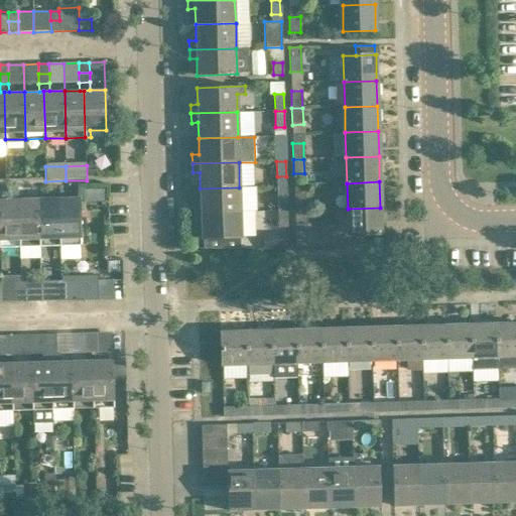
[(240,213),(239,187),(200,188),(201,205),(194,205),(194,214),(240,213)]
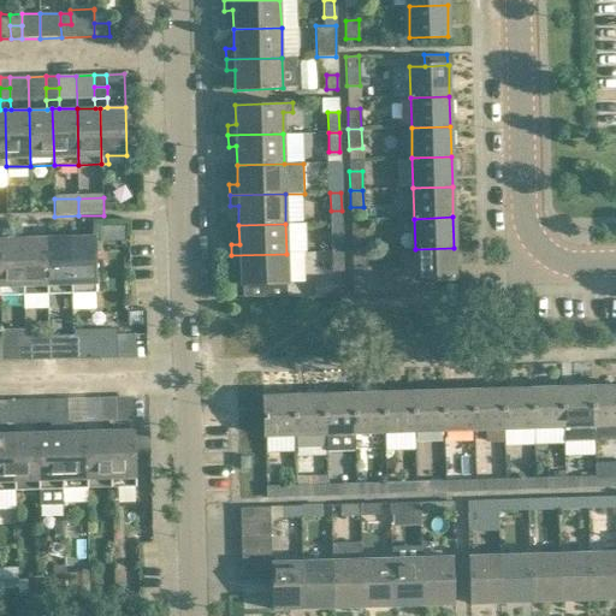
[(363,231),(351,232),(353,250),(365,250),(363,231)]
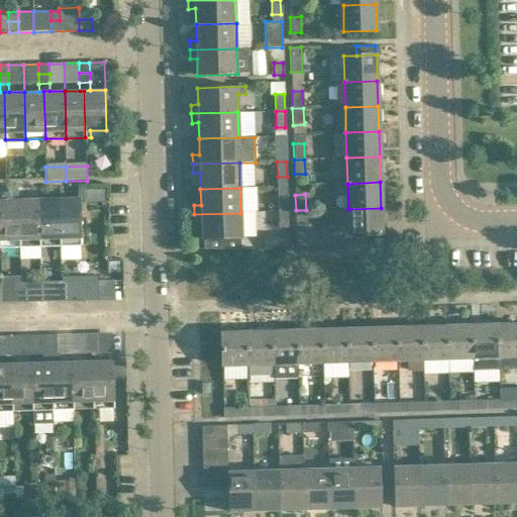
[(287,212),(287,195),(278,195),(278,212),(287,212)]
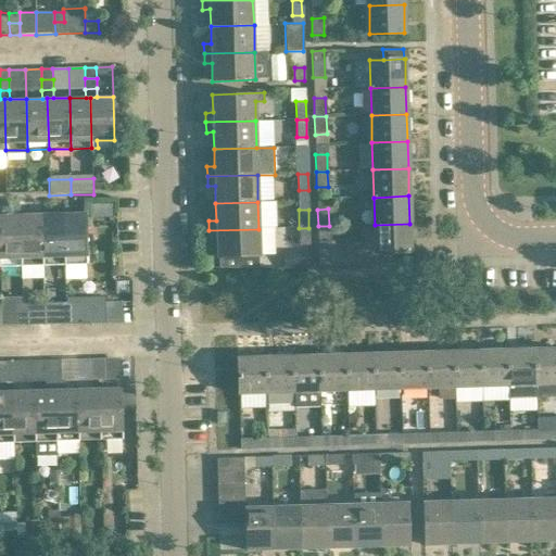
[(86,212),(64,213),(65,264),(87,263),(86,212)]
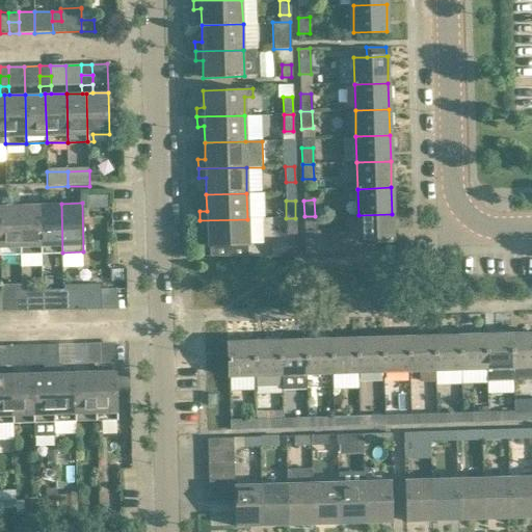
[(42,253),(41,204),(20,205),(21,254),(42,253)]
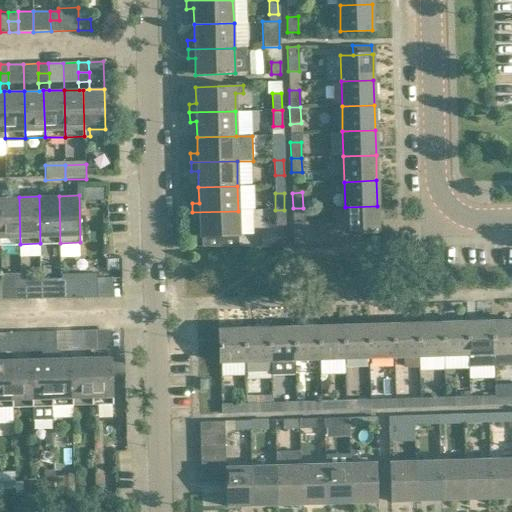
[(60,243),(59,196),(39,196),(40,243),(60,243)]
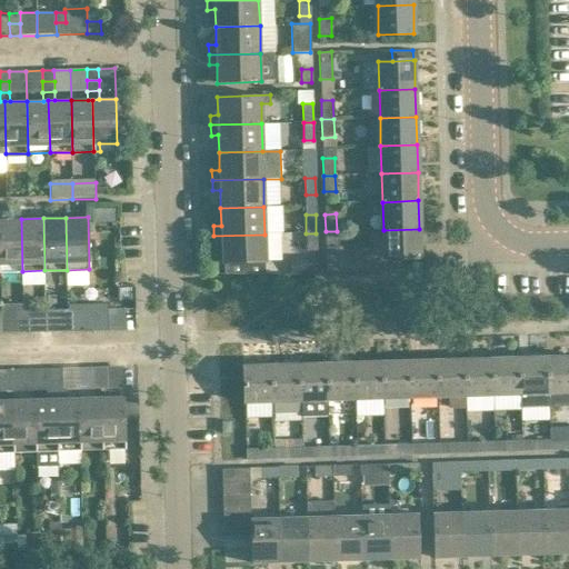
[(22,271),(21,219),(0,219),(0,249),(0,263),(0,271),(22,271)]
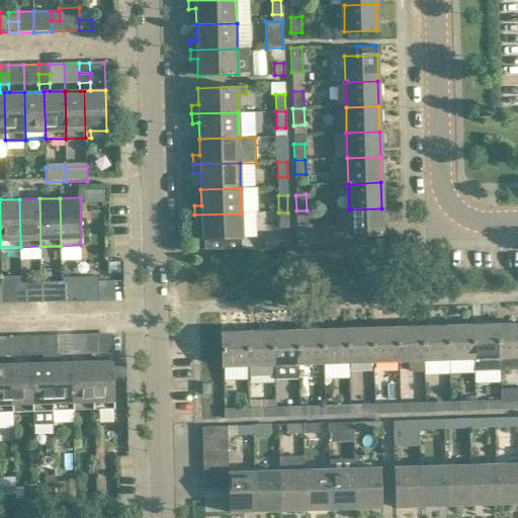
[(382,234),(381,208),(349,209),(349,236),(382,234)]
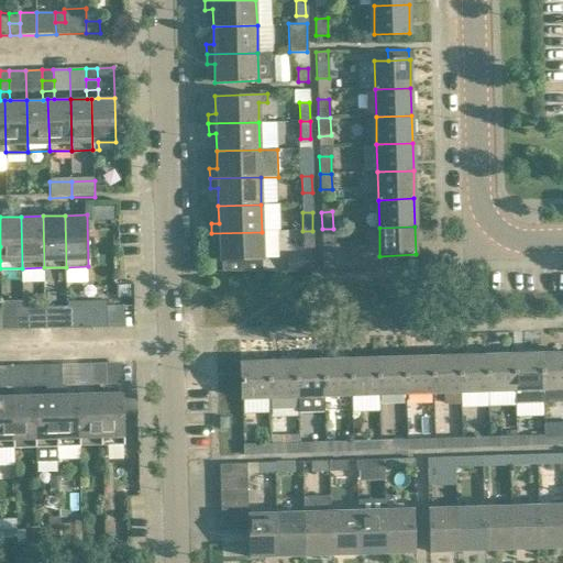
[(334,245),(333,229),(322,229),(322,245),(334,245)]
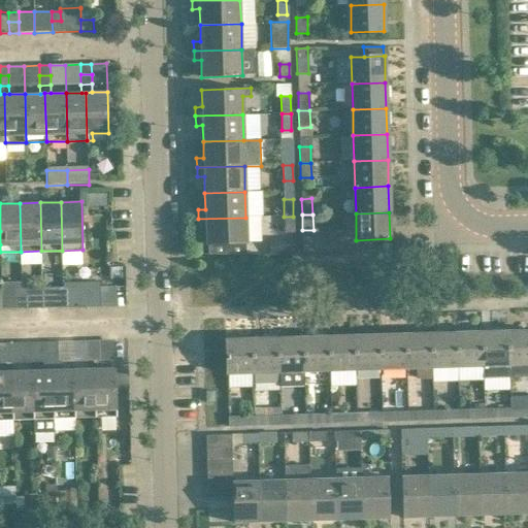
[(294,233),(293,217),(284,217),(285,233),(294,233)]
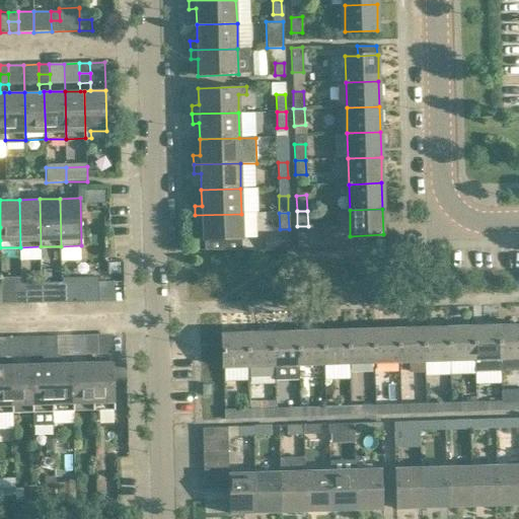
[(242,239),(241,214),(195,215),(195,224),(202,224),(203,241),(242,239)]
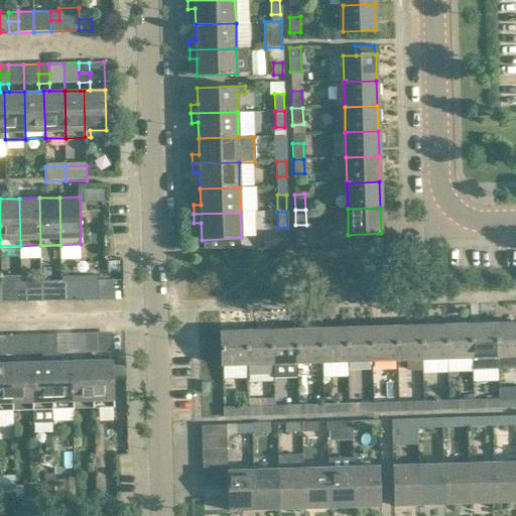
[(26,291),(26,281),(19,281),(19,275),(1,276),(1,282),(2,302),(16,301),(15,292),(26,291)]
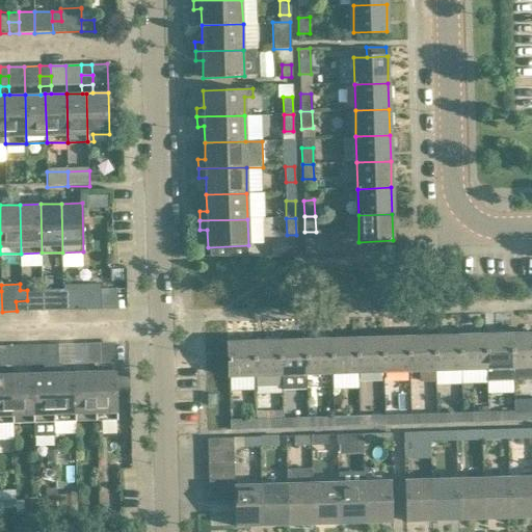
[(102,309),(102,288),(69,289),(69,299),(57,299),(58,310),(102,309)]
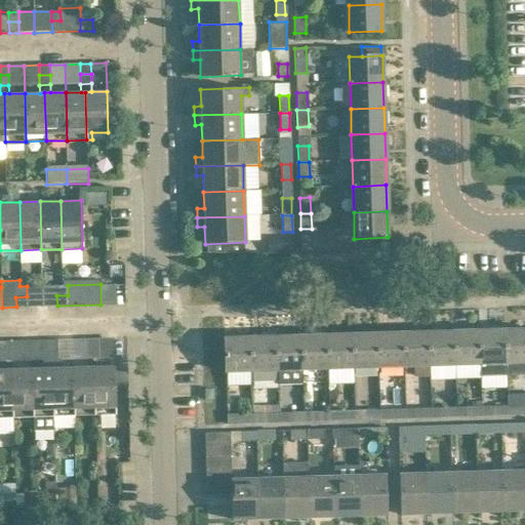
[(101,284),(101,305),(115,304),(115,284),(101,284)]
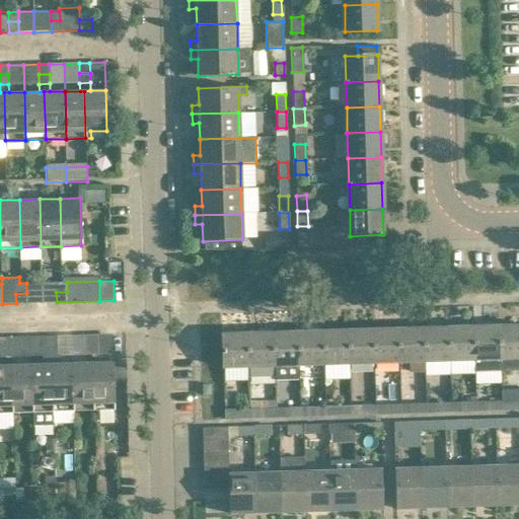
[(42,283),(42,302),(57,302),(56,292),(56,282),(42,283)]
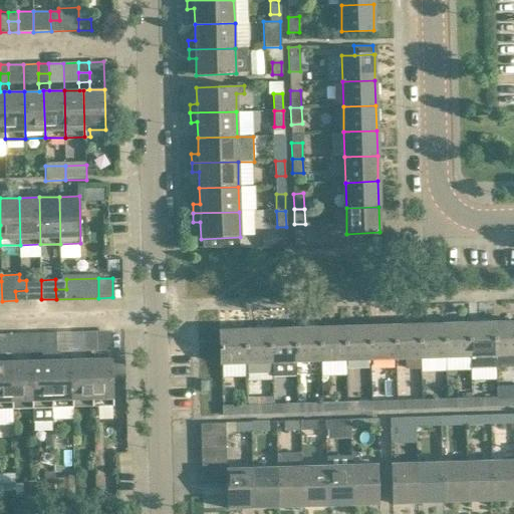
[(66,279),(55,279),(55,289),(66,289),(66,279)]
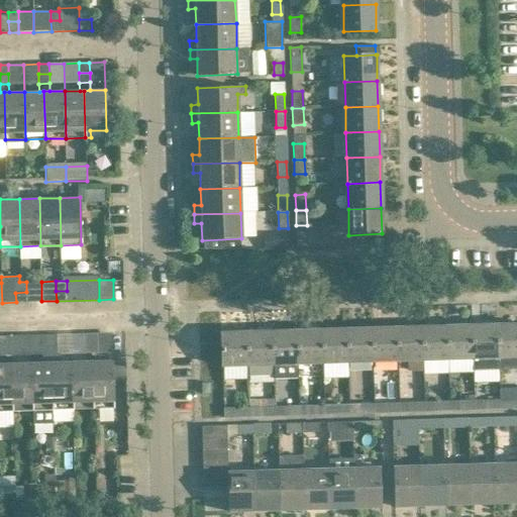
[(41,301),(41,282),(26,282),(26,292),(26,302),(41,301)]
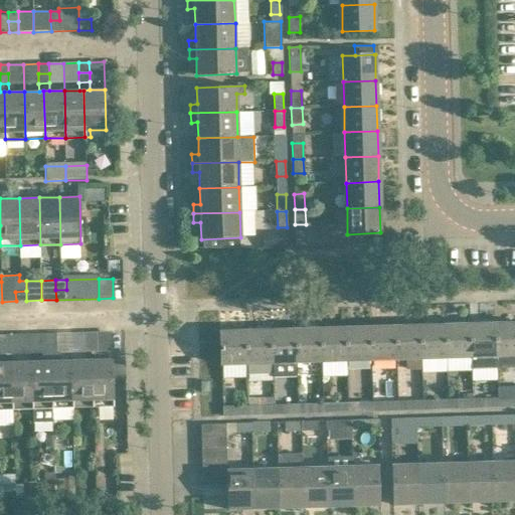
[(26,301),(26,291),(15,292),(16,301),(26,301)]
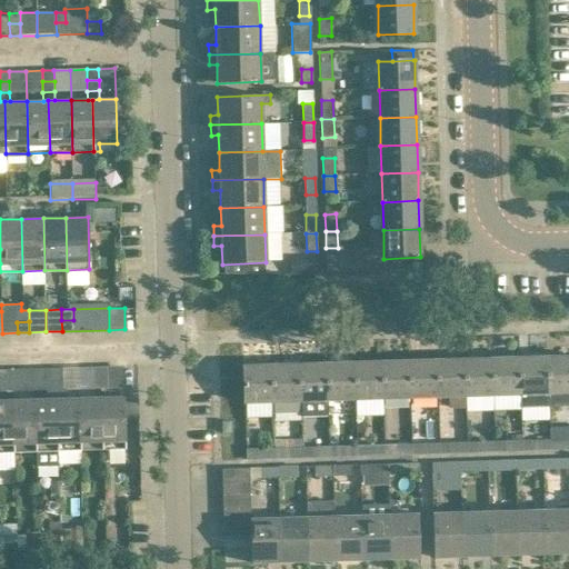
[(568,403),(568,355),(546,356),(547,391),(547,405),(568,403)]
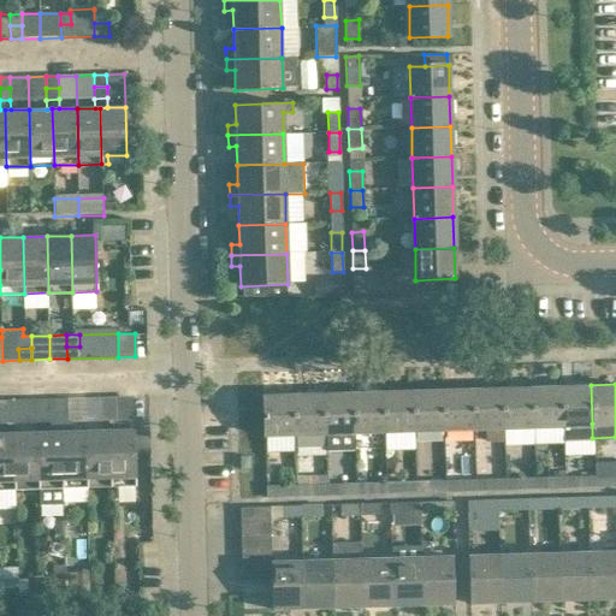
[(592,424),(591,385),(561,386),(562,425),(562,439),(592,438),(592,424)]
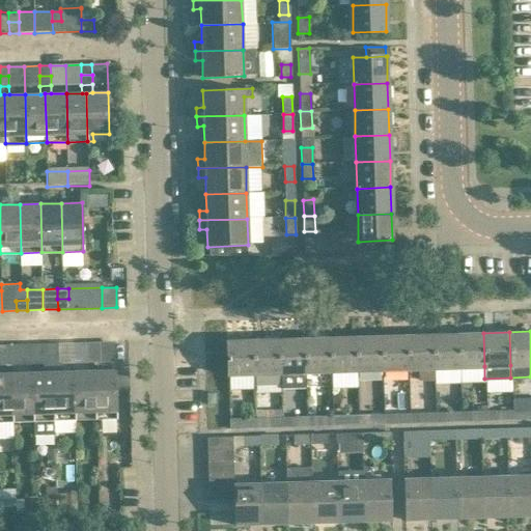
[(484,366),(483,333),(457,334),(458,367),(484,366)]
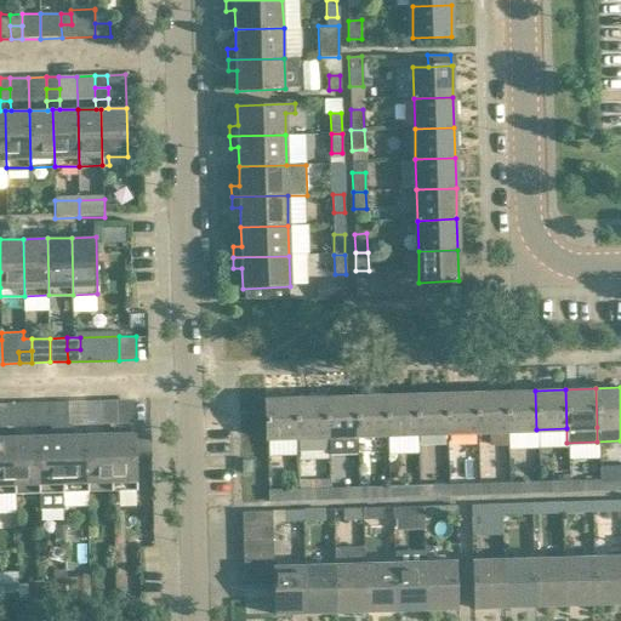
[(536,429),(535,391),(506,392),(507,431),(508,431),(536,429)]
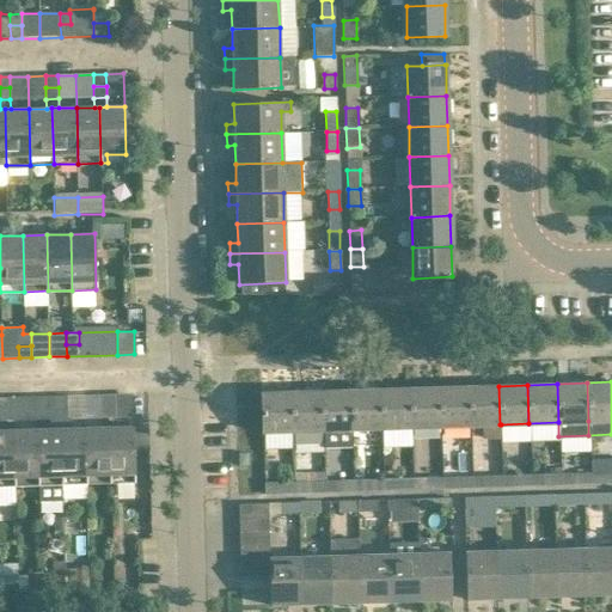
[(470,424),(469,386),(439,387),(440,426),(470,424)]
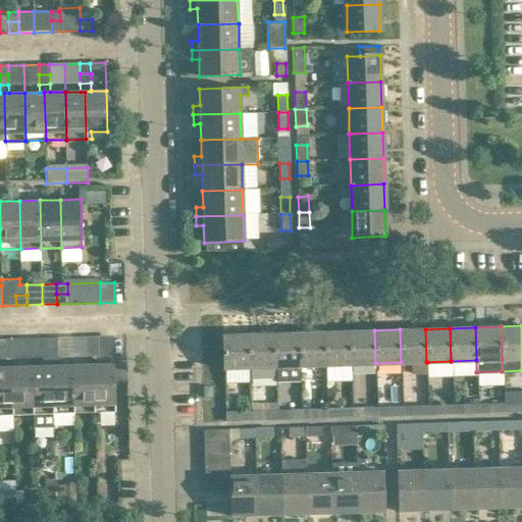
[(426,362),(425,329),(400,329),(401,362),(411,362),(426,362)]
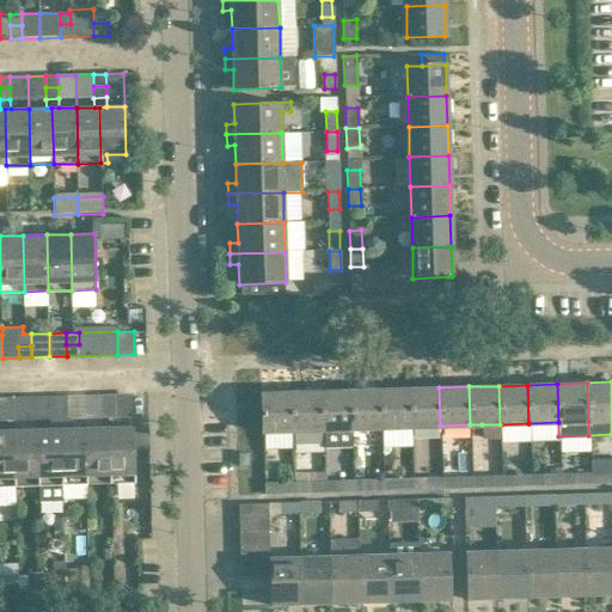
[(440,426),(439,387),(409,389),(410,427),(440,426)]
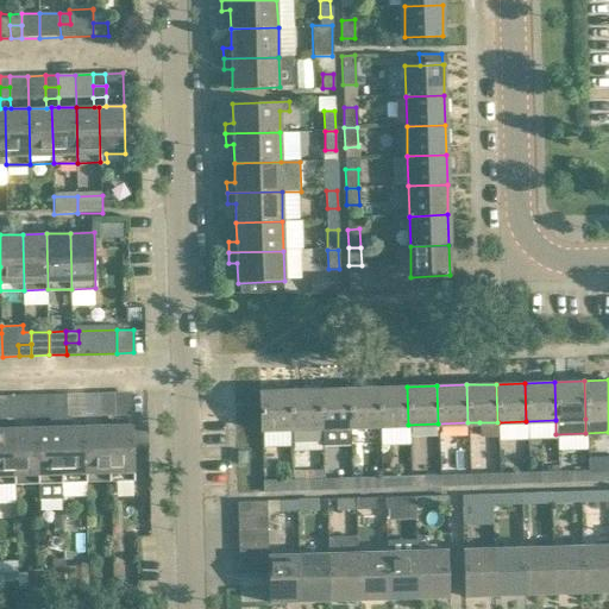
[(408,425),(407,387),(377,388),(378,426),(408,425)]
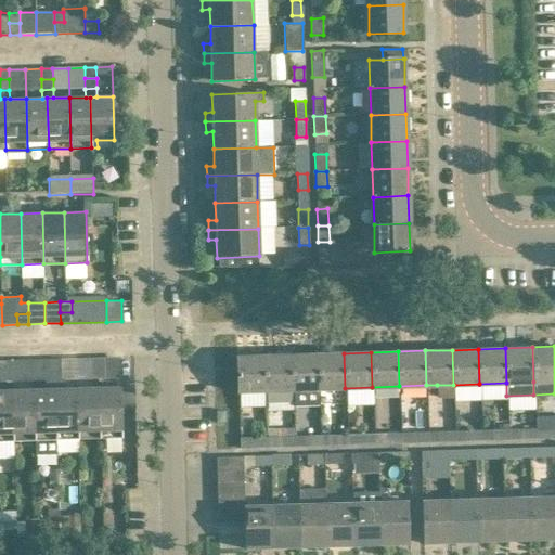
[(319,389),(318,353),(291,355),(292,390),(319,389)]
